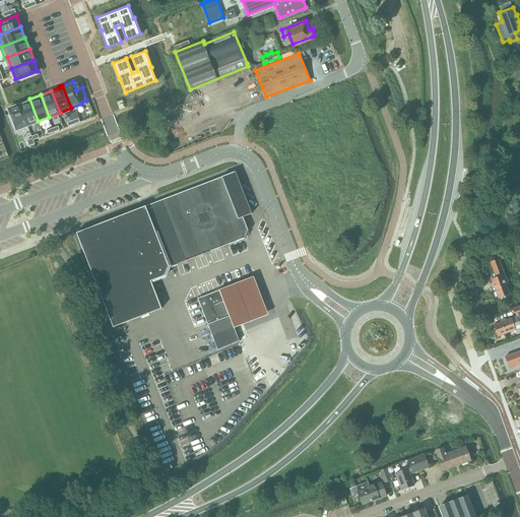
[(20,101),(18,102),(26,125),(38,121),(29,99),(20,102),(20,101)]
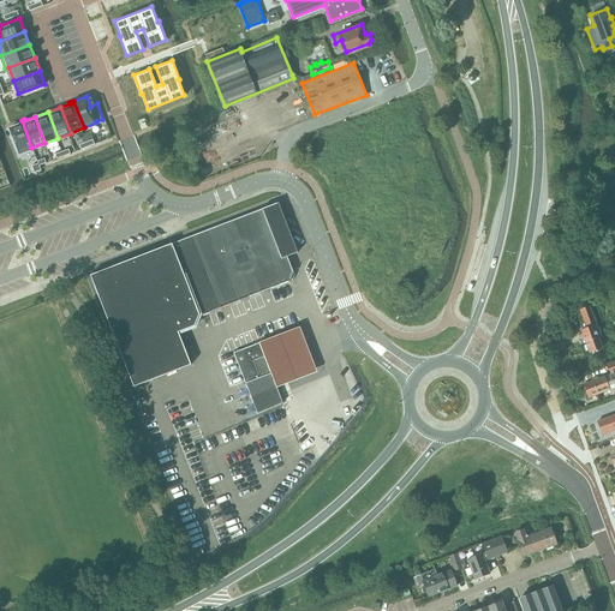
[(22,120),(9,125),(19,153),(31,148),(22,120)]
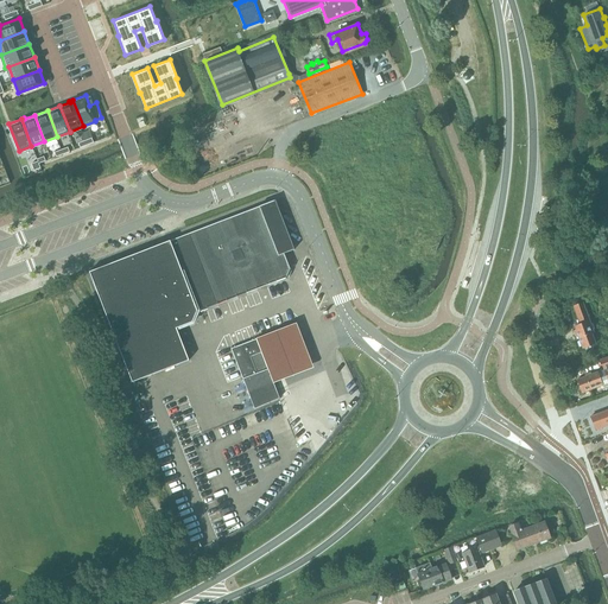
[(284,250),(295,247),(276,198),(190,231),(89,269),(132,380),(189,357),(176,325),(195,310),(285,275),(287,275),(291,266),(290,265),(284,250)]
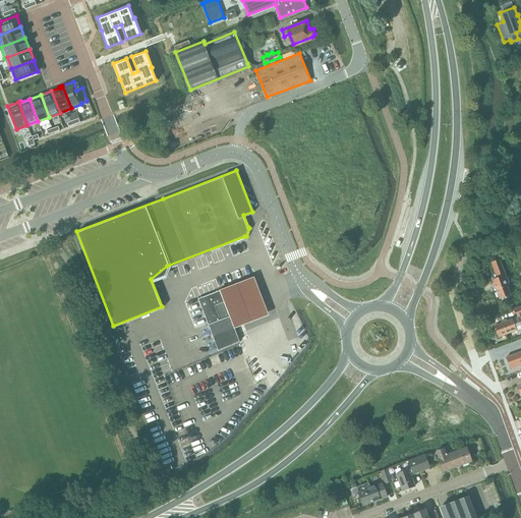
[(499,296),(510,293),(506,284),(508,283),(499,257),(491,261),(497,276),(491,278),(499,296)]
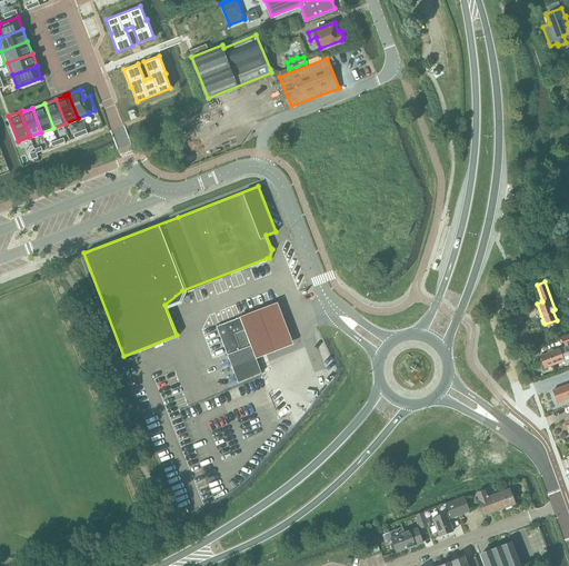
[(276,299),(237,314),(253,356),(291,341),(276,299)]
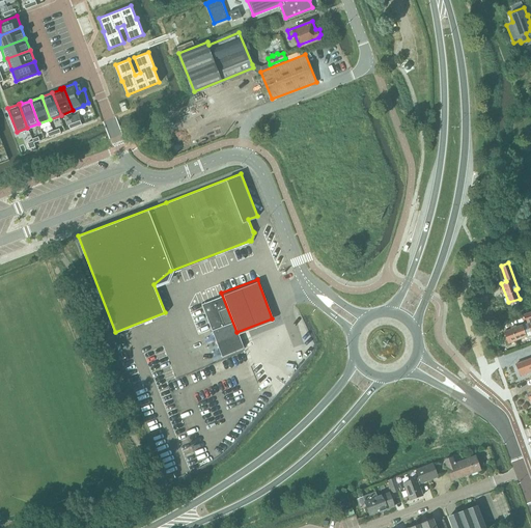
[(217,340),(238,333),(223,295),(202,303),(217,340)]
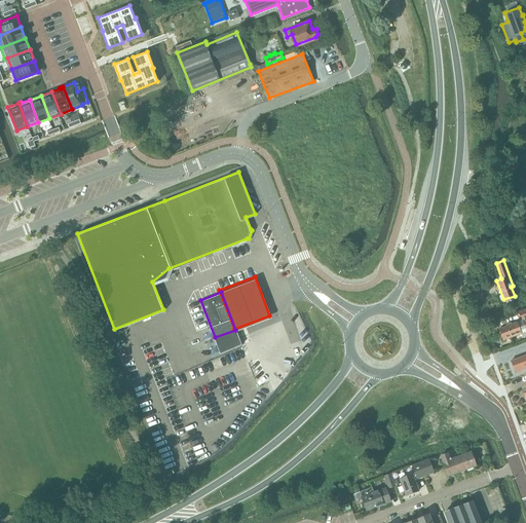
[(521,319),(498,327),(502,338),(521,332),(522,333),(525,331),(525,306),(519,309),(522,319),(521,319)]
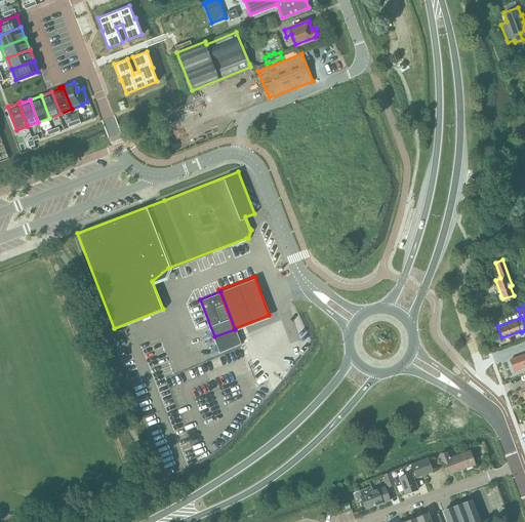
[(235,329),(214,336),(217,345),(219,351),(240,343),(238,337),(235,329)]
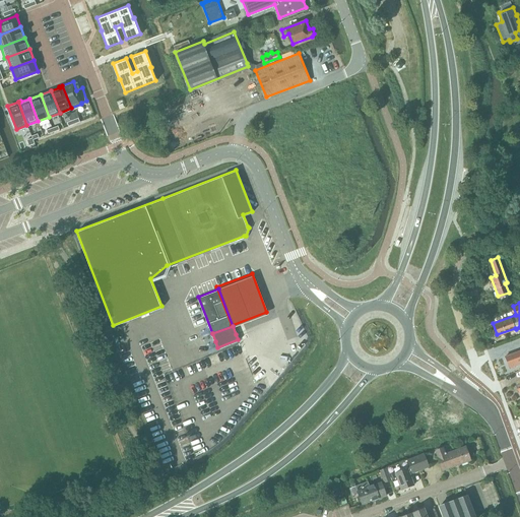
[(519,348),(505,354),(509,366),(519,361),(519,348)]
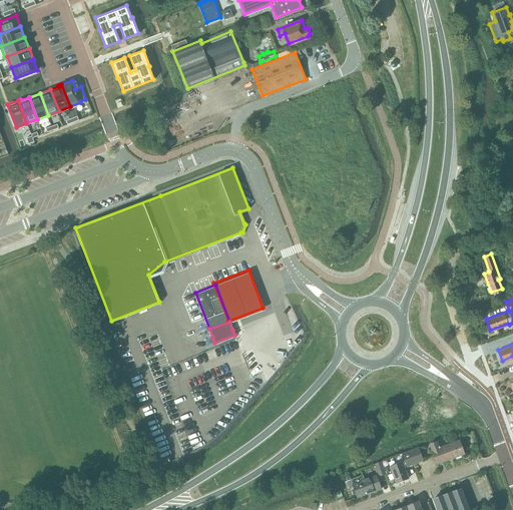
[(464,452),(459,438),(440,445),(438,439),(429,442),(437,462),(464,452)]
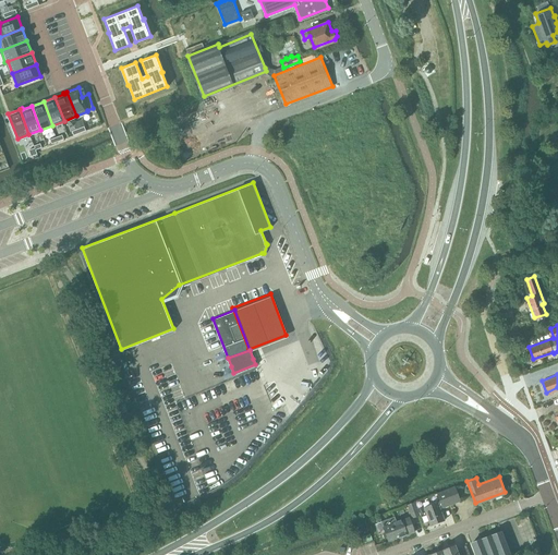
[(446,487),(451,503),(460,499),(455,484),(446,487)]
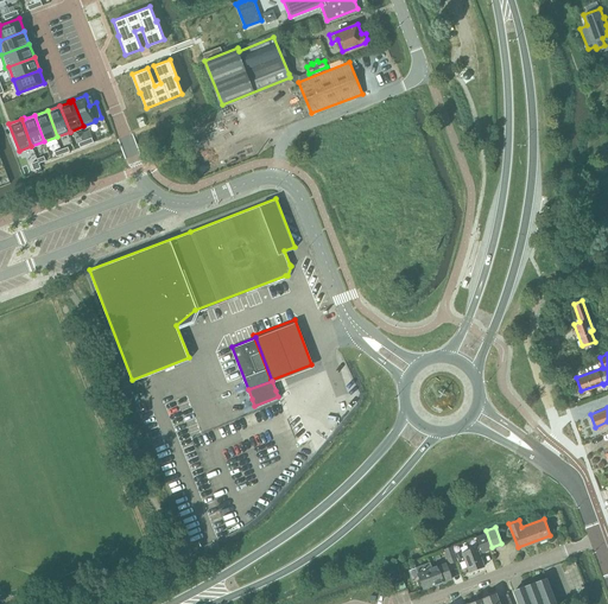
[(492,547),(486,531),(476,534),(482,551),(492,547)]
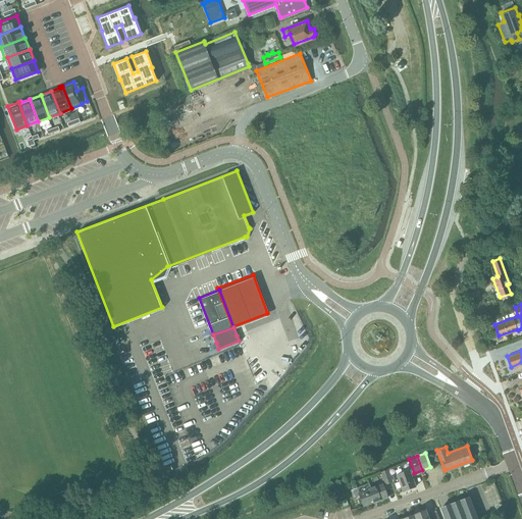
[(387,467),(381,470),(386,482),(393,480),(387,467)]
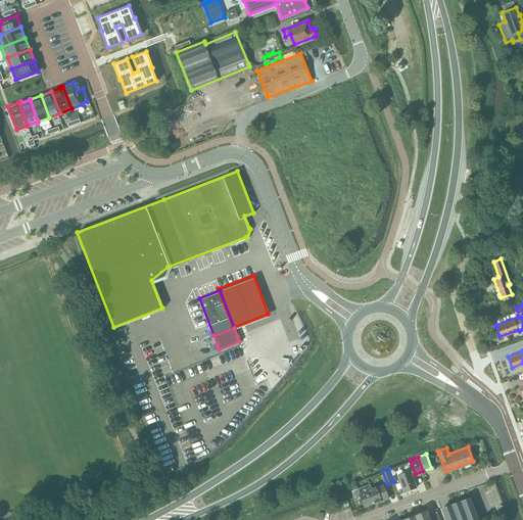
[(405,490),(417,485),(411,469),(397,473),(405,490)]
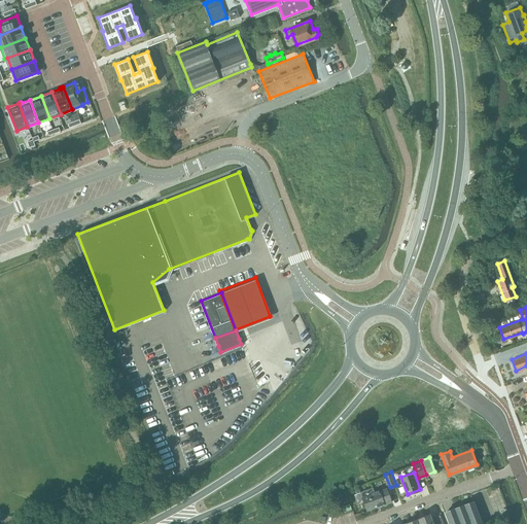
[(367,509),(380,504),(391,500),(386,486),(375,490),(373,486),(360,490),(367,509)]
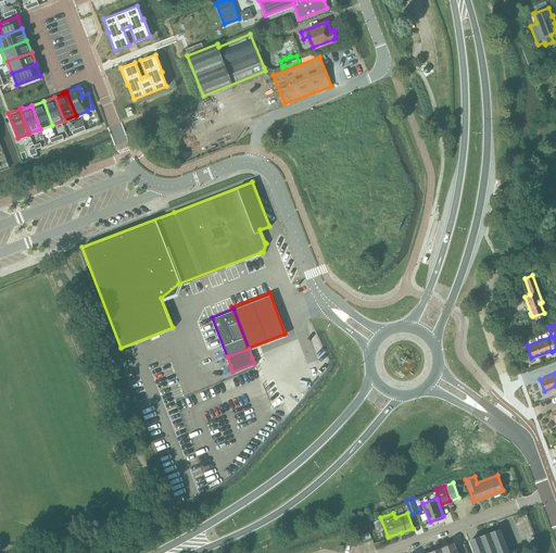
[(474,552),(509,552),(500,528),(469,540),(474,552)]
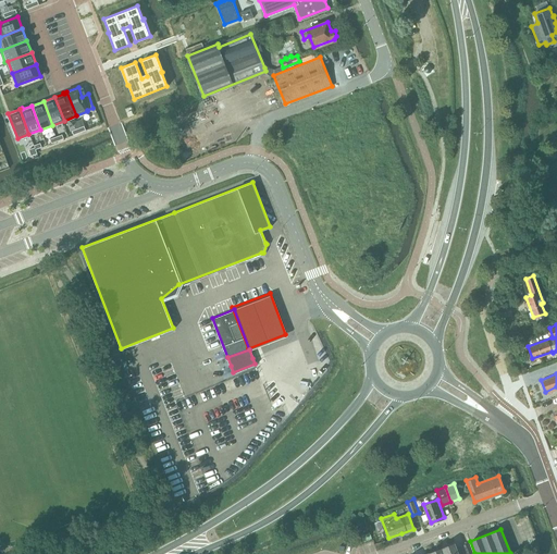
[(455,543),(442,548),(444,553),(469,553),(465,542),(456,545),(455,543)]
